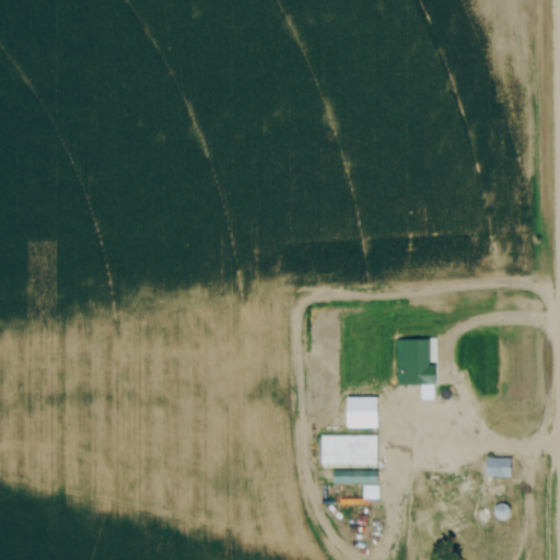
[(401,339),(401,387),(433,387),(433,364),(427,364),(428,339),(401,339)]
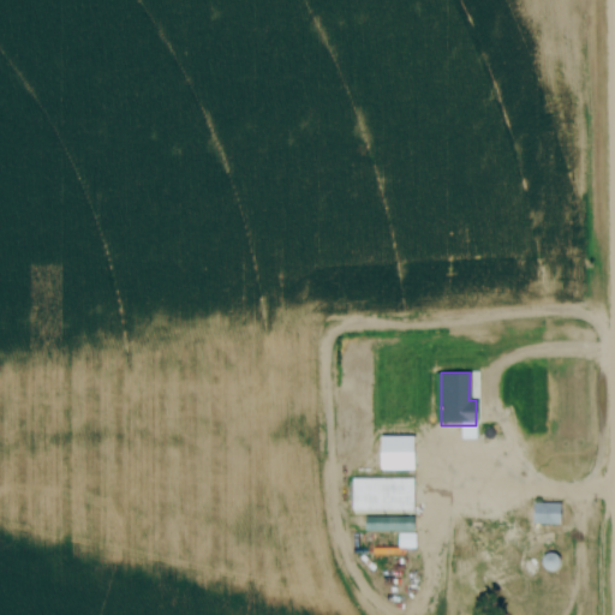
[(350,477),(350,509),(411,509),(411,477),(350,477)]
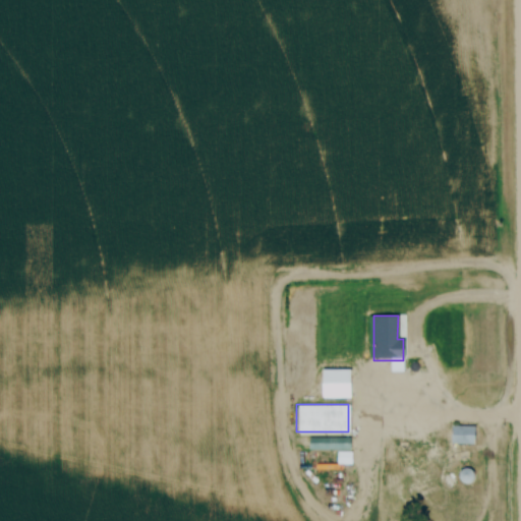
[(474,427),(452,427),(452,443),(474,443),(474,427)]
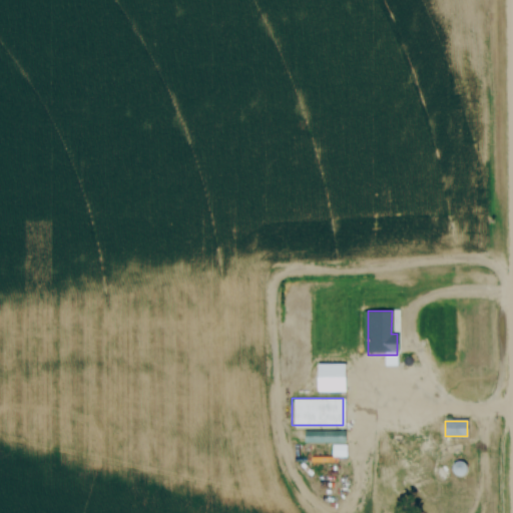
[(463,462),(452,464),(453,476),(465,474),(463,462)]
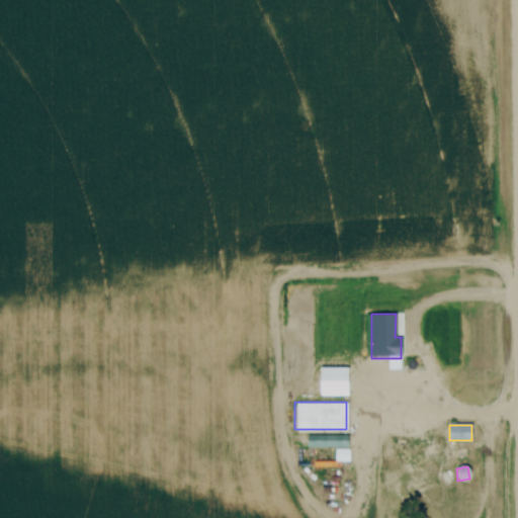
[(383,470),(372,470),(371,486),(382,487),(383,470)]
